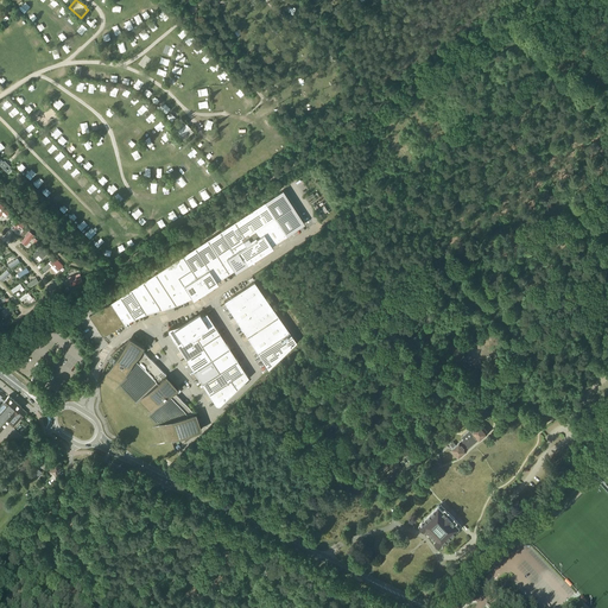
[(181,138),(184,141),(190,134),(191,135),(192,134),(191,133),(194,132),(190,128),(191,128),(187,124),(185,124),(182,121),(173,131),(176,133),(176,134),(181,139),(181,138)]
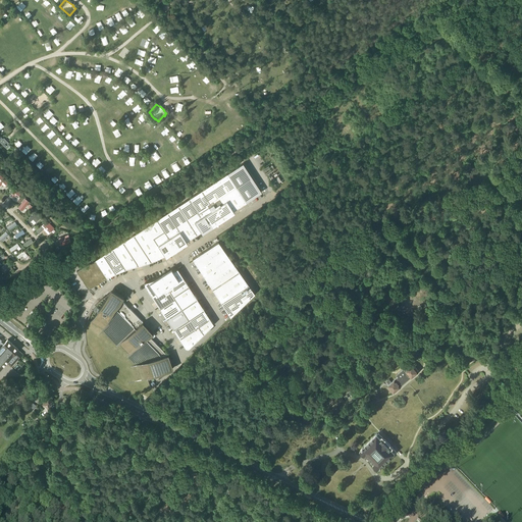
[(0,137),(0,142),(7,149),(10,146),(0,137)]
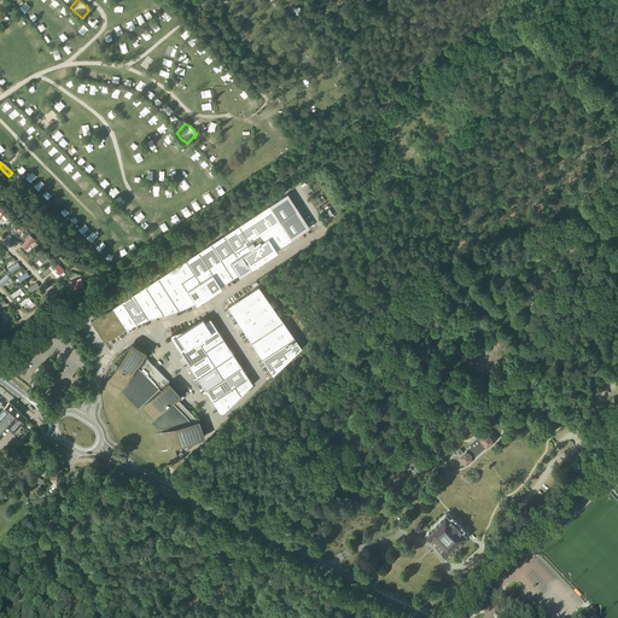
[(226,233),(223,234),(238,256),(229,261),(239,275),(251,267),(255,264),(257,263),(260,262),(262,261),(263,260),(266,258),(267,257),(269,256),(272,255),(274,252),(277,251),(278,250),(277,249),(285,244),(292,239),(310,227),(287,193),(269,205),(226,233)]
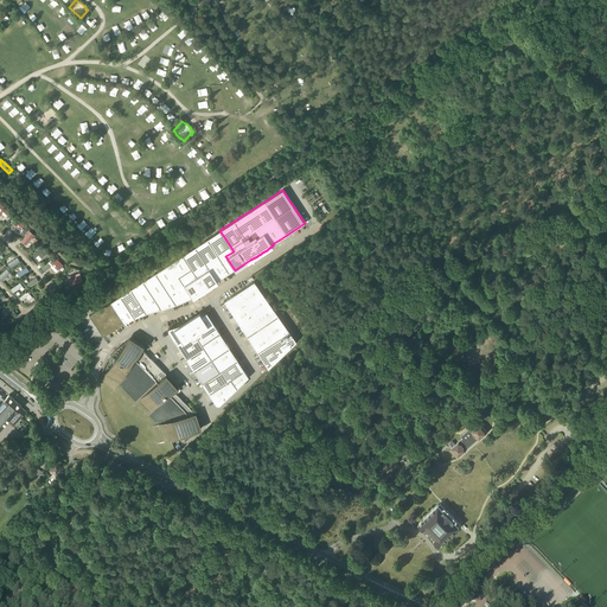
[(219,230),(208,238),(229,272),(234,269),(225,256),(234,251),(219,230)]
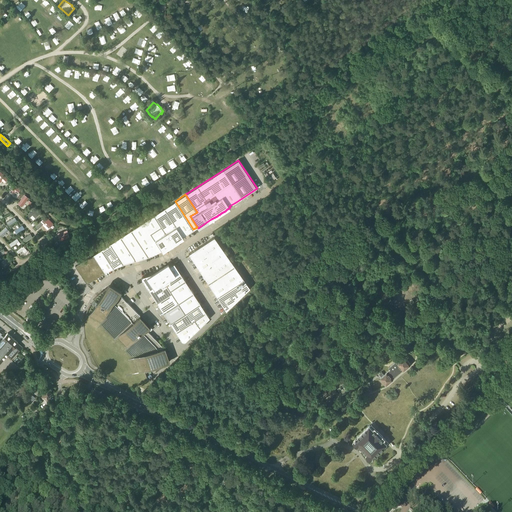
[(175,201),(164,208),(183,236),(188,233),(193,229),(175,201)]
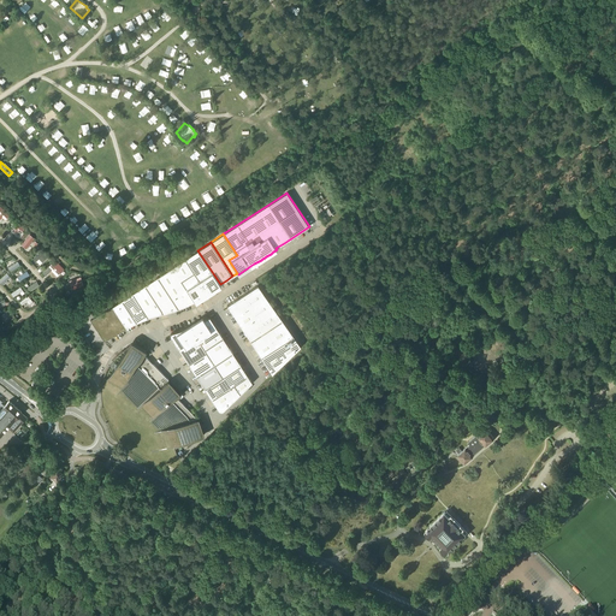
[(194,272),(182,279),(195,301),(195,302),(221,286),(220,284),(197,250),(185,259),(194,272)]
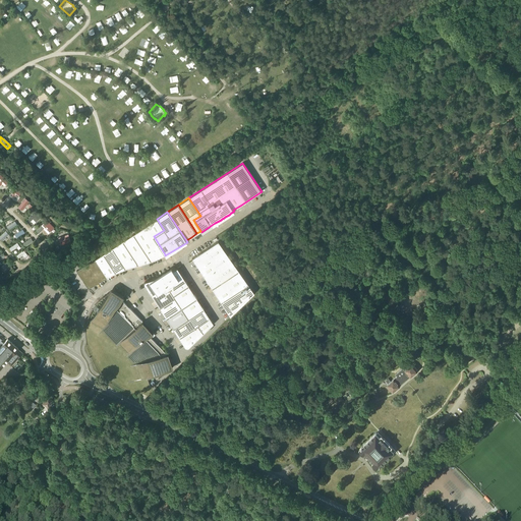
[(157,219),(133,234),(151,261),(156,258),(161,256),(165,254),(154,236),(164,230),(157,219)]
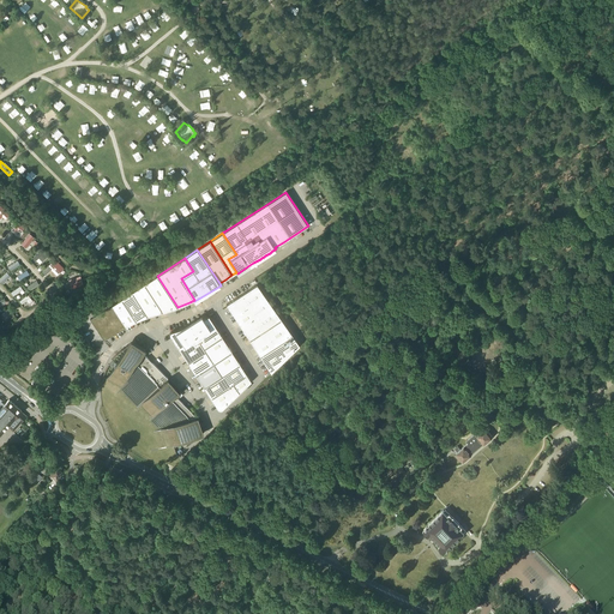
[(157,276),(144,284),(157,305),(160,313),(161,312),(160,312),(167,309),(168,311),(172,309),(178,307),(157,276)]
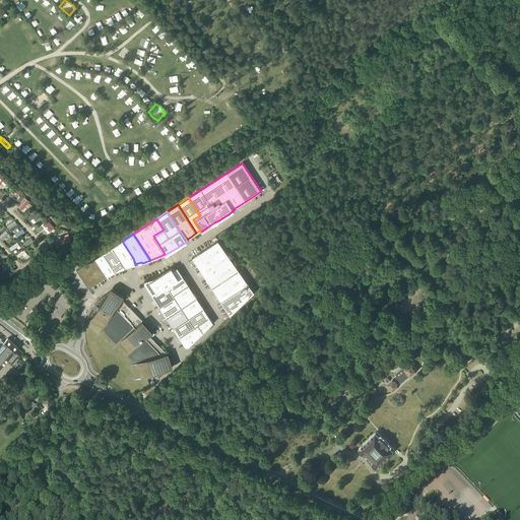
[(122,241),(112,247),(125,268),(126,267),(125,267),(131,265),(132,265),(135,265),(133,258),(122,241)]
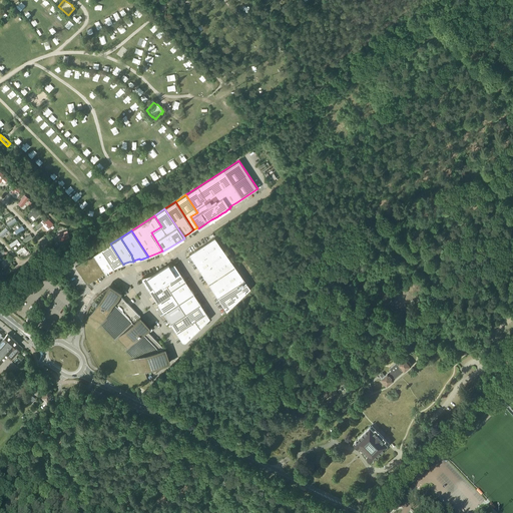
[(208,284),(234,267),(214,237),(189,254),(208,284)]
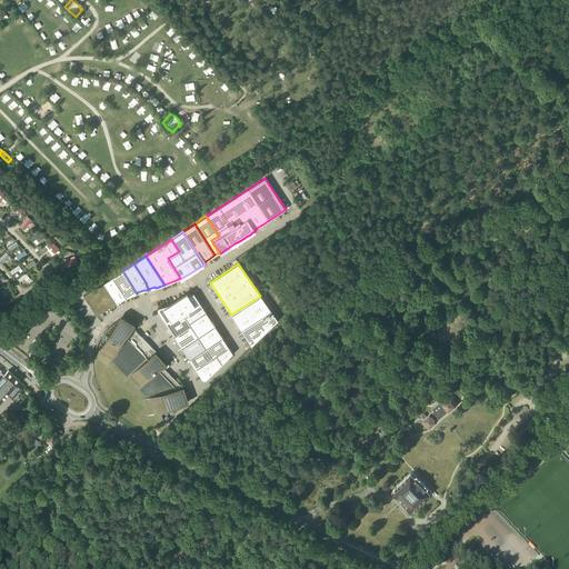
[(122,270),(112,277),(127,297),(129,296),(131,295),(136,293),(137,293),(122,270)]
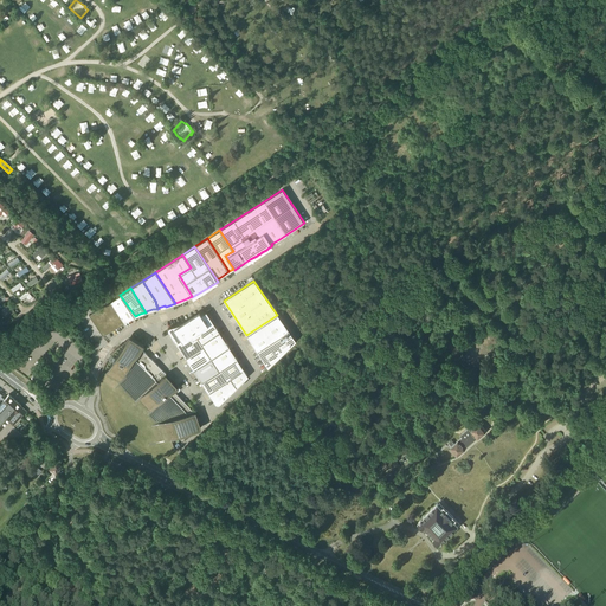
[(120,295),(89,315),(103,336),(123,322),(127,321),(130,318),(135,316),(120,295)]
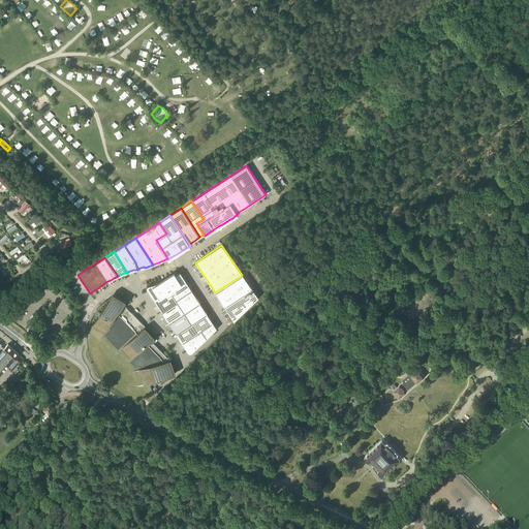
[(166,286),(176,300),(191,289),(187,283),(180,272),(176,275),(165,279),(169,284),(166,286)]
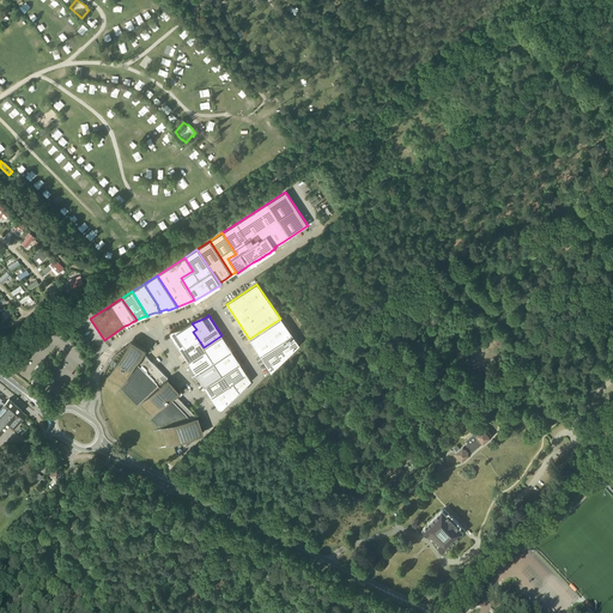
[(280,319),(249,339),(260,356),(292,334),(280,319)]
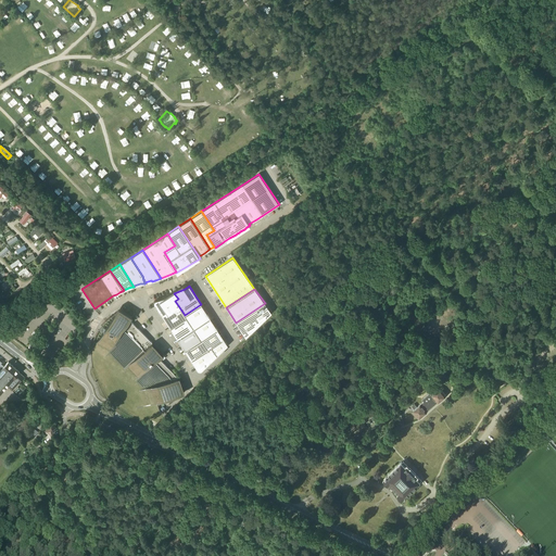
[(186,317),(185,315),(175,301),(178,299),(174,293),(171,295),(172,295),(169,297),(167,297),(164,298),(159,300),(155,300),(154,301),(154,302),(153,303),(154,304),(169,328),(186,317)]
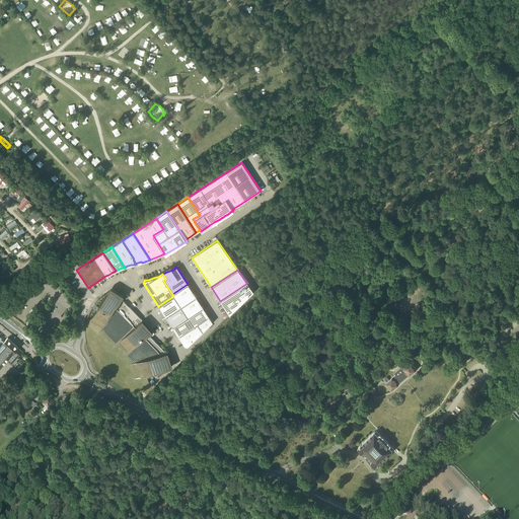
[(247,283),(220,301),(229,315),(253,292),(247,283)]
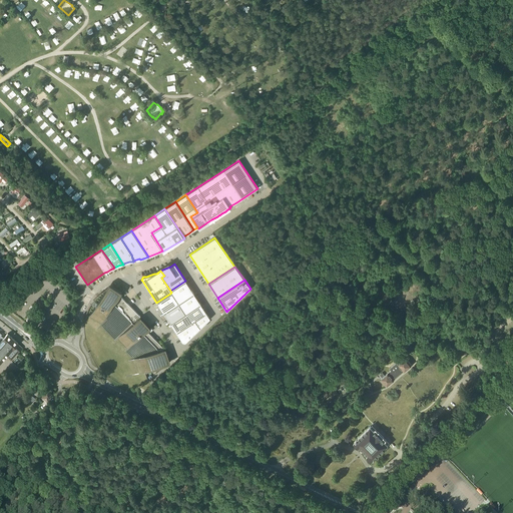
[(193,294),(190,289),(190,288),(185,281),(170,291),(171,293),(178,304),(193,294)]
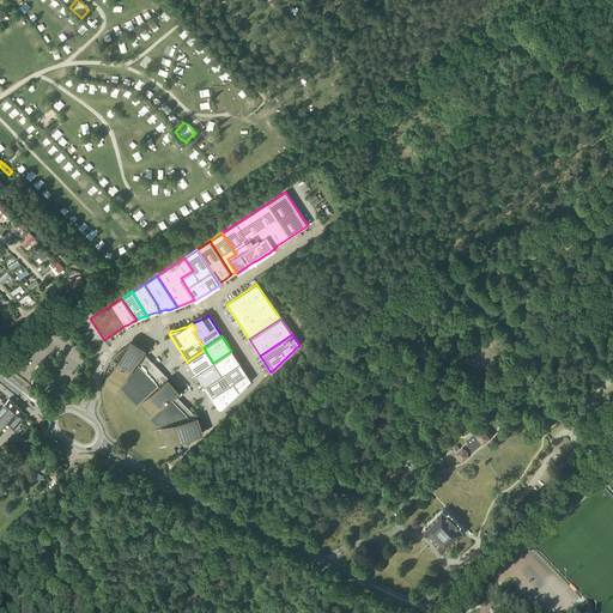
[(114,366),(107,378),(121,388),(140,406),(152,418),(161,429),(161,430),(165,445),(165,447),(196,436),(202,430),(198,417),(195,417),(175,395),(180,392),(175,387),(168,377),(167,377),(143,353),(145,349),(133,341),(127,345),(115,364),(113,362),(111,364),(114,366)]
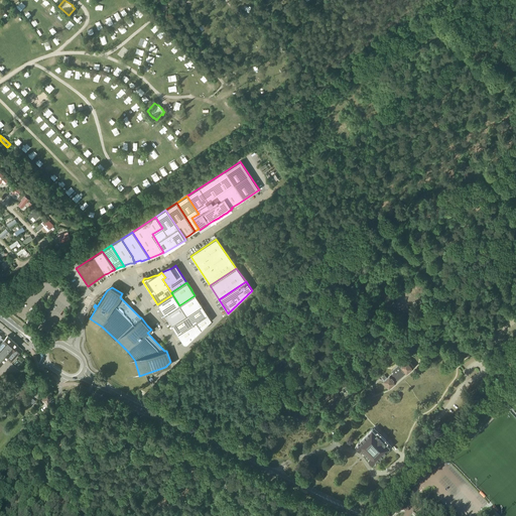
[(164,314),(179,305),(172,294),(157,304),(164,314)]
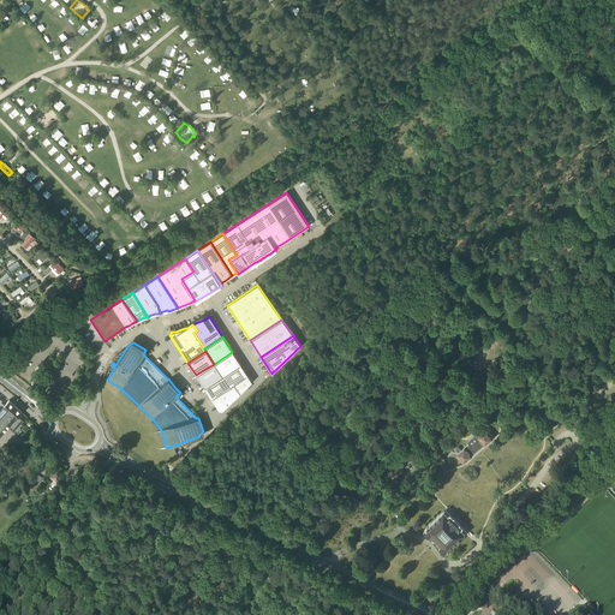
[(222,376),(240,364),(232,352),(214,364),(222,376)]
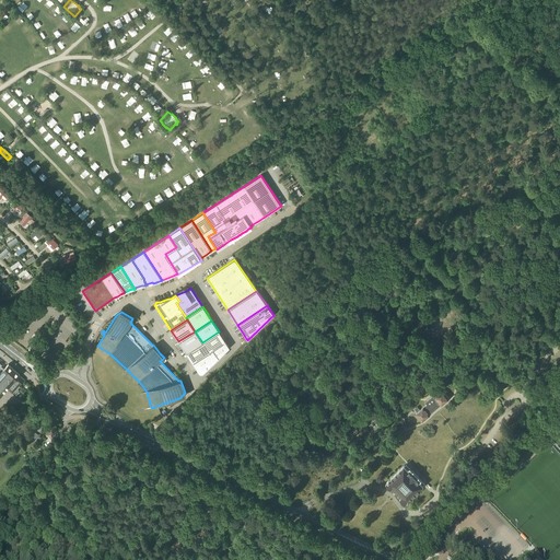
[(186,353),(202,342),(195,331),(178,341),(186,353)]
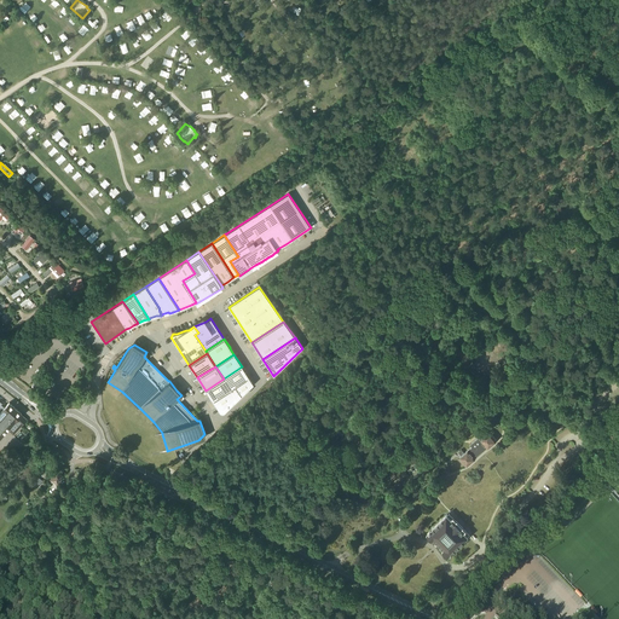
[(206,391),(212,400),(235,386),(248,377),(242,366),(224,379),(206,391)]
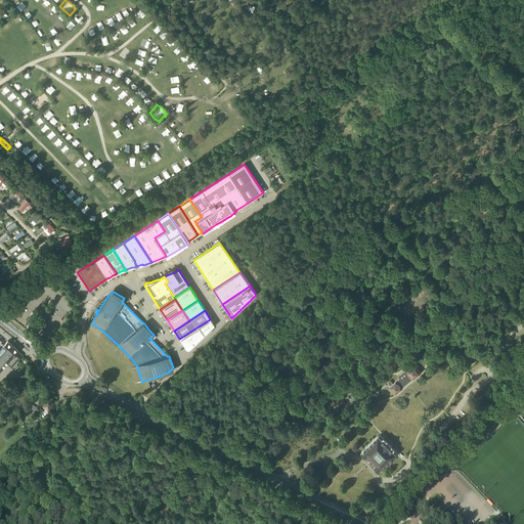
[(199,326),(204,335),(214,325),(210,319),(199,326)]
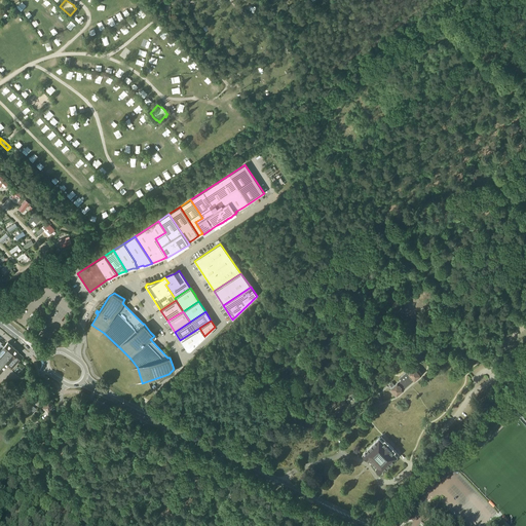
[(191,349),(204,336),(199,328),(180,340),(186,349),(187,350),(189,350),(190,350),(191,349)]
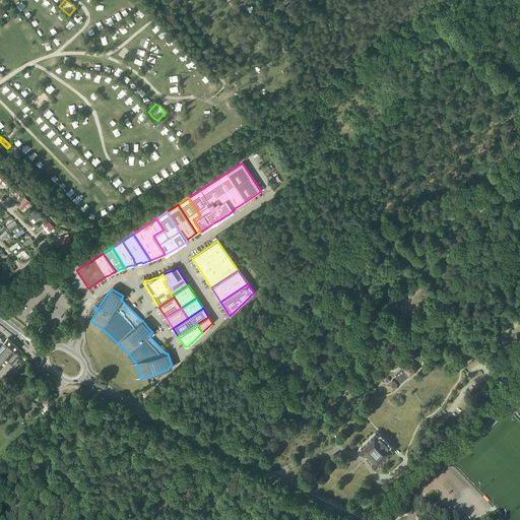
[(18,347),(8,338),(5,340),(0,335),(0,367),(8,359),(13,363),(22,352),(17,348),(18,347)]
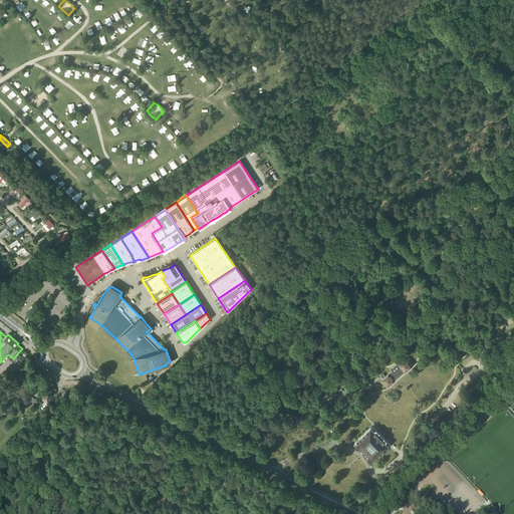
[(412,365),(409,361),(407,358),(399,364),(398,363),(391,369),(392,370),(386,376),(382,373),(380,375),(382,378),(381,379),(387,387),(395,380),(405,371),(412,365)]
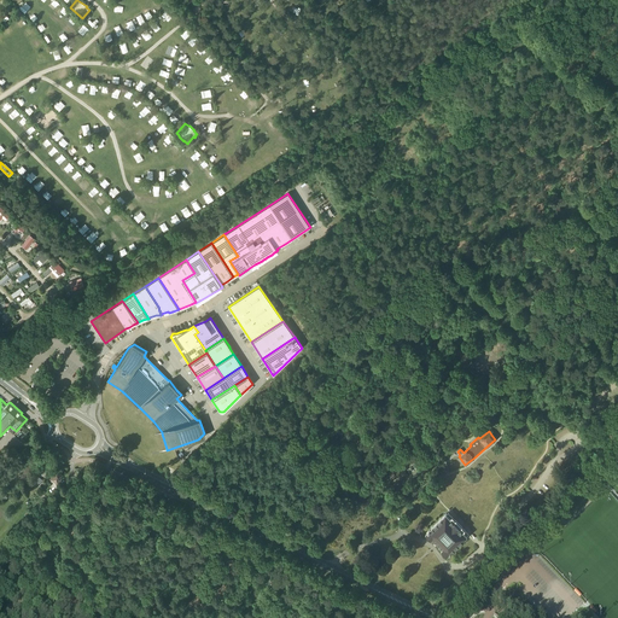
[(36,472),(45,477),(50,468),(42,464),(36,472)]
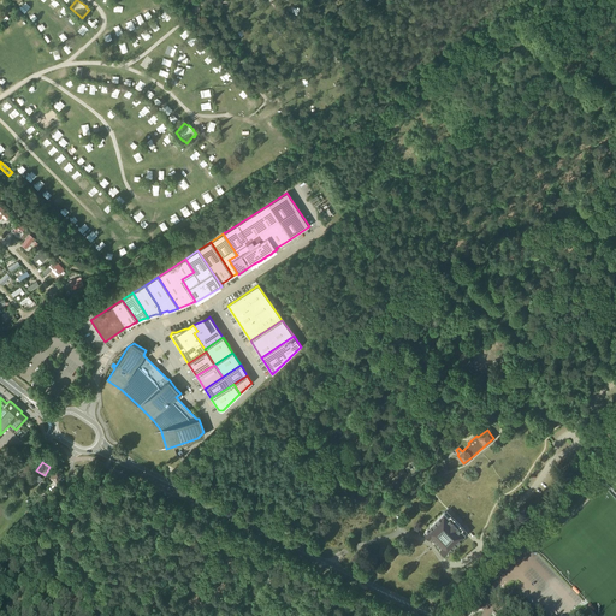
[(58,480),(63,472),(54,467),(51,471),(53,473),(51,477),(58,480)]
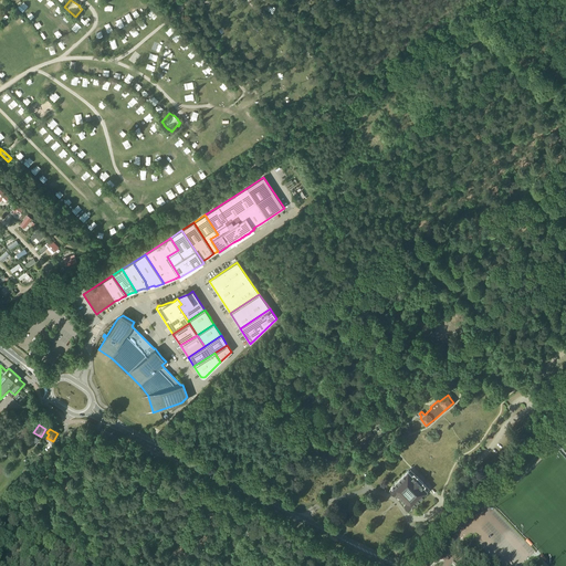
[(552,437),(551,439),(554,442),(561,437),(557,432),(554,436),(552,437)]
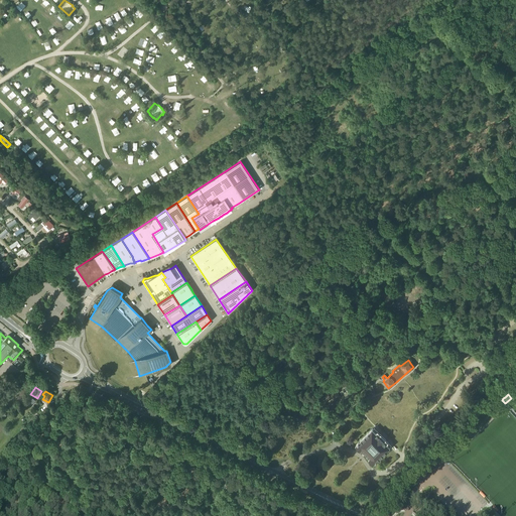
[(31,406),(35,400),(30,395),(25,401),(31,406)]
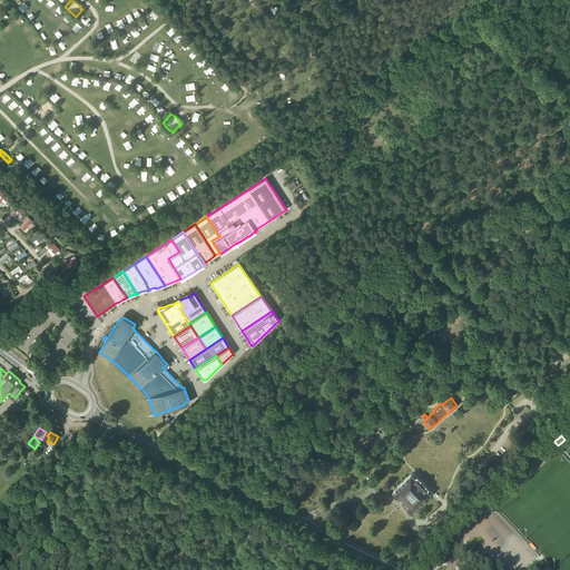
[(412,511),(413,512),(431,494),(411,474),(404,481),(393,491),(394,492),(393,493),(396,498),(397,495),(399,497),(400,495),(402,498),(409,505),(408,507),(409,507),(408,509),(411,512),(412,511)]
